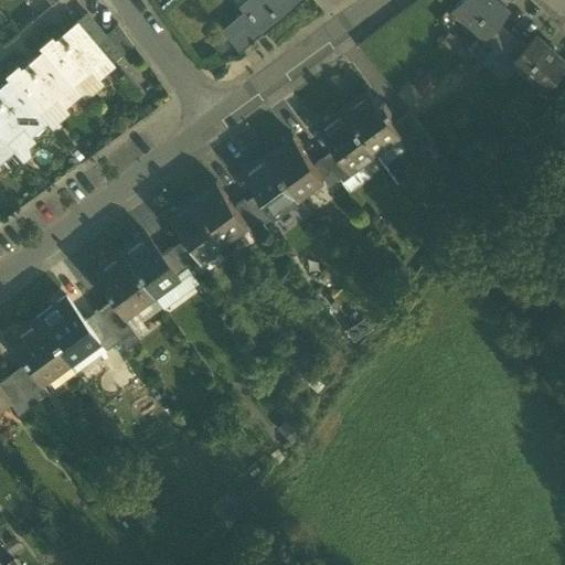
[(300,0),(257,0),(245,11),(264,32),(300,0)]
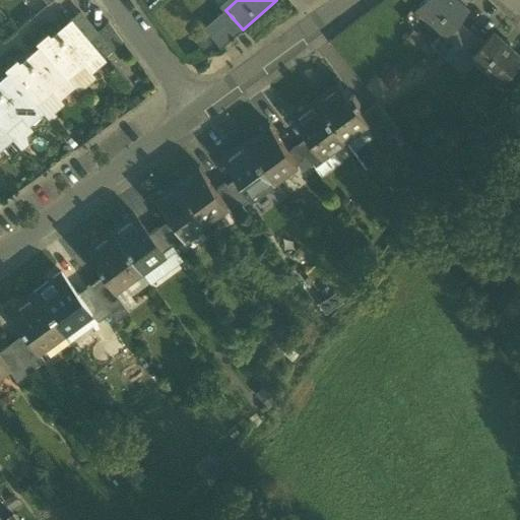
[(469,11),(456,0),(425,0),(417,8),(446,35),(447,36),(460,21),(469,11)]
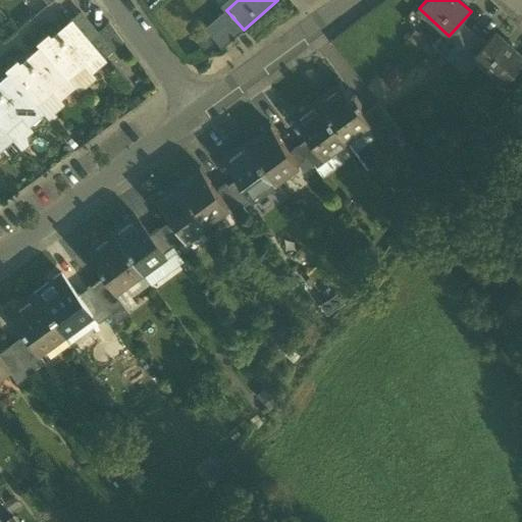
[(226,10),(205,29),(222,48),(244,30),(226,10)]
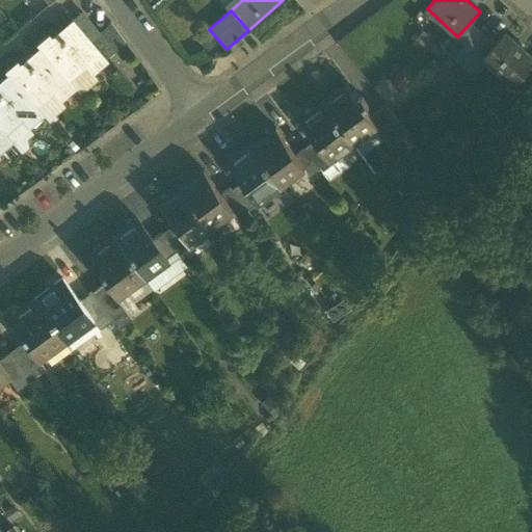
[(99,32),(82,12),(73,20),(105,58),(115,51),(99,32)]
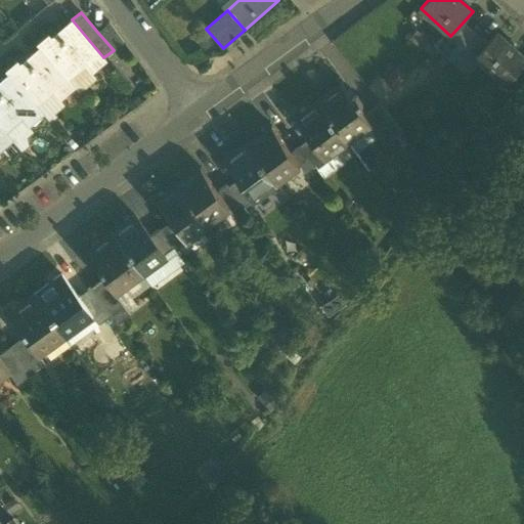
[(103,57),(72,19),(50,37),(48,34),(37,43),(39,46),(67,78),(84,64),(90,72),(105,59),(103,57)]
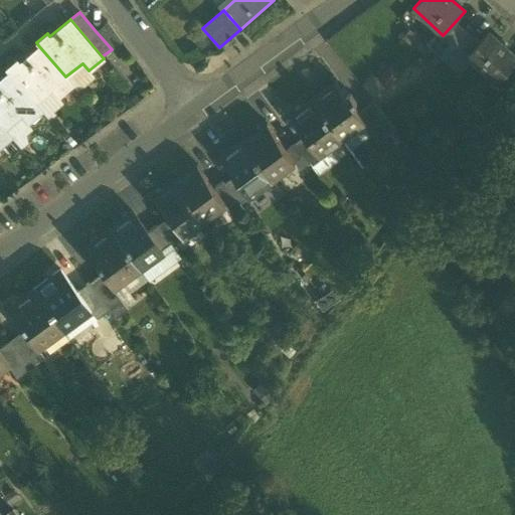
[(468,32),(456,21),(443,35),(442,34),(439,38),(452,50),(468,32)]
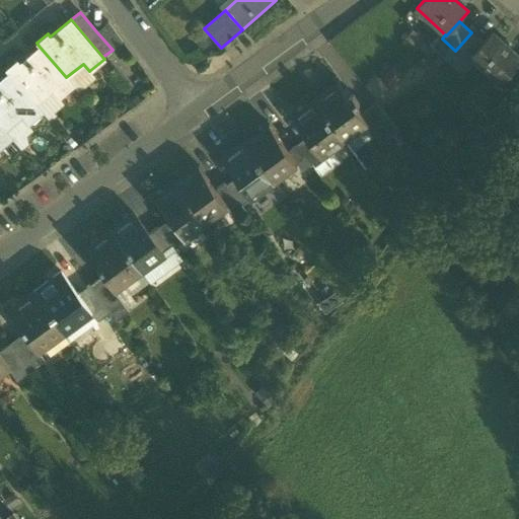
[(108,22),(96,31),(113,50),(122,42),(108,22)]
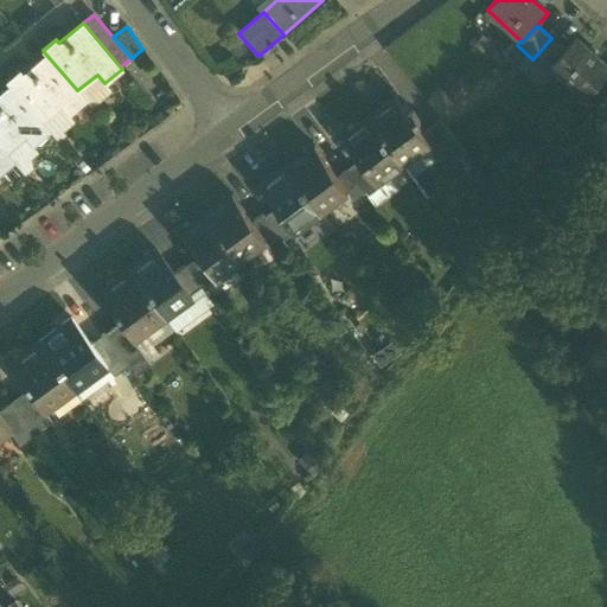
[(551,38),(532,59),(547,72),(551,68),(566,51),(551,38)]
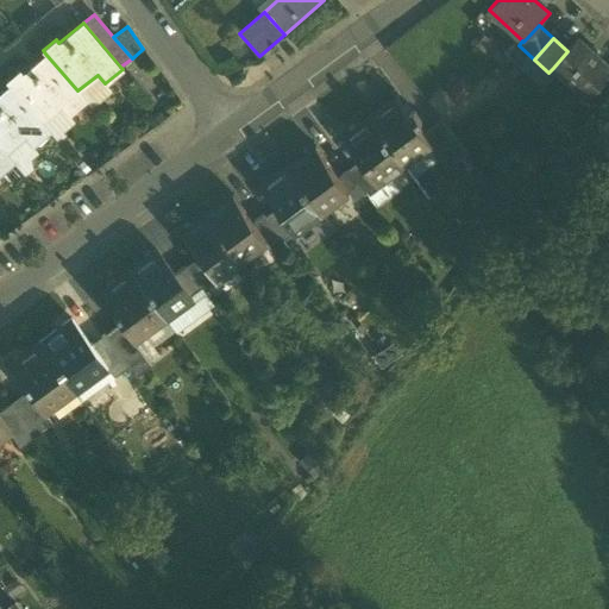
[(608,75),(608,67),(578,39),(567,51),(553,68),(588,99),(608,75)]
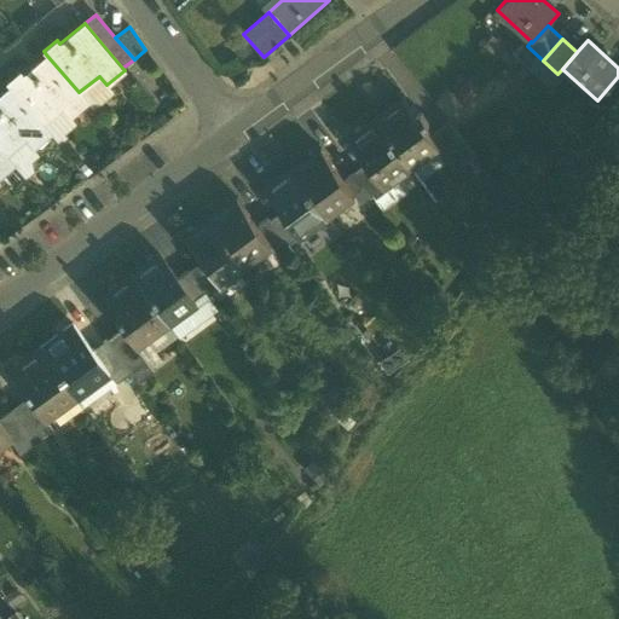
[(527,46),(522,42),(513,53),(533,73),(543,61),(527,46)]
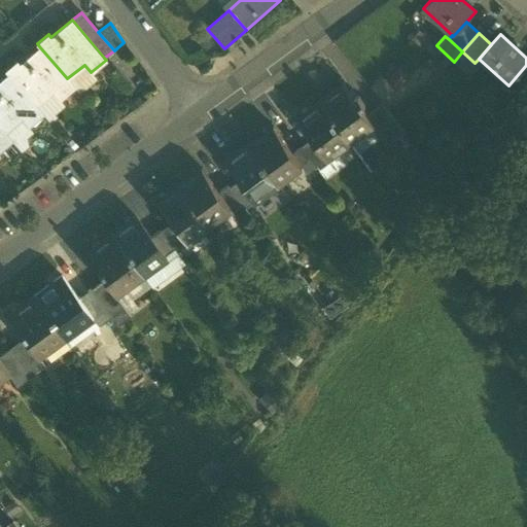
[(39,46),(19,64),(16,61),(5,70),(8,73),(36,107),(54,93),(60,100),(74,88),(67,78),(39,46)]
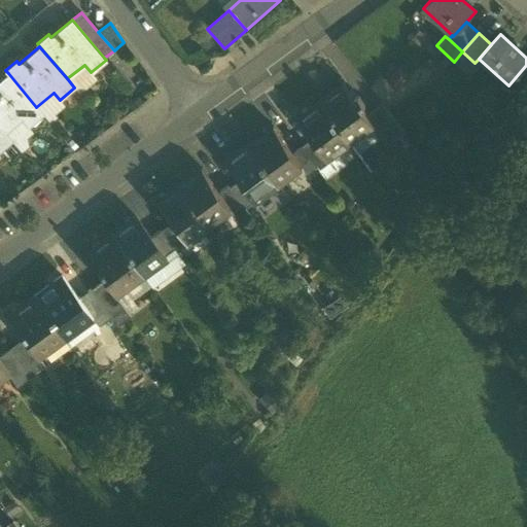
[(475,63),(462,51),(454,62),(469,76),(479,66),(475,63)]
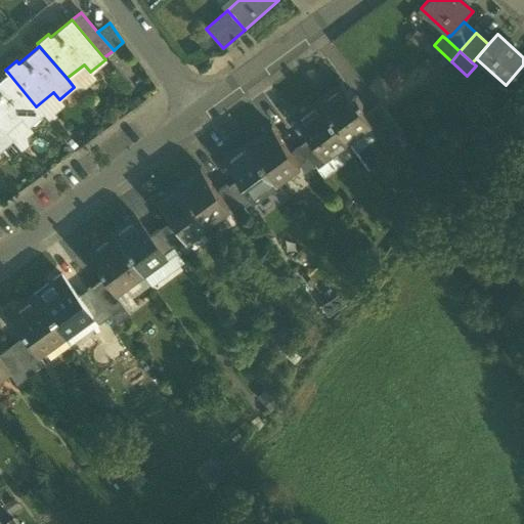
[(8,73),(0,79),(0,126),(5,132),(22,118),(29,126),(43,114),(36,106),(8,73)]
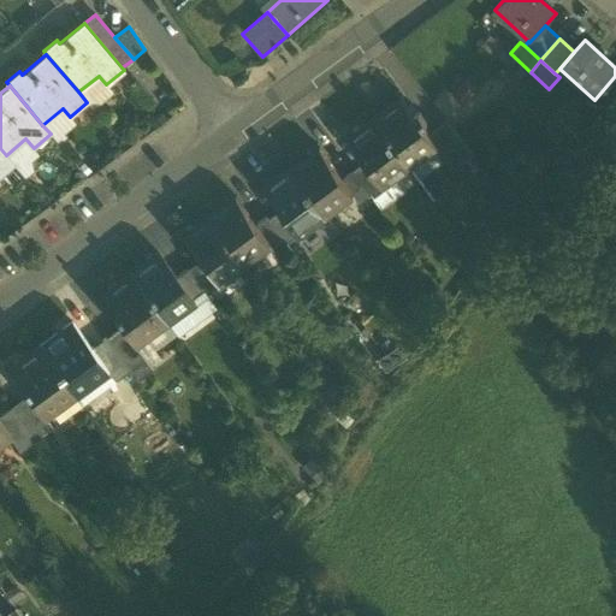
[(415,116),(403,99),(375,119),(409,166),(436,147),(437,146),(430,135),(424,126),(427,123),(420,112),(415,116)]
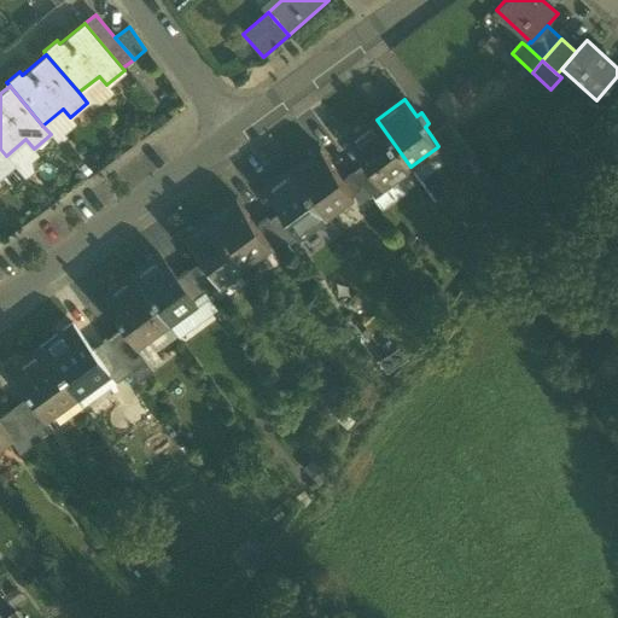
[(410,167),(377,120),(349,140),(366,163),(379,181),(391,173),(395,178),(410,167)]
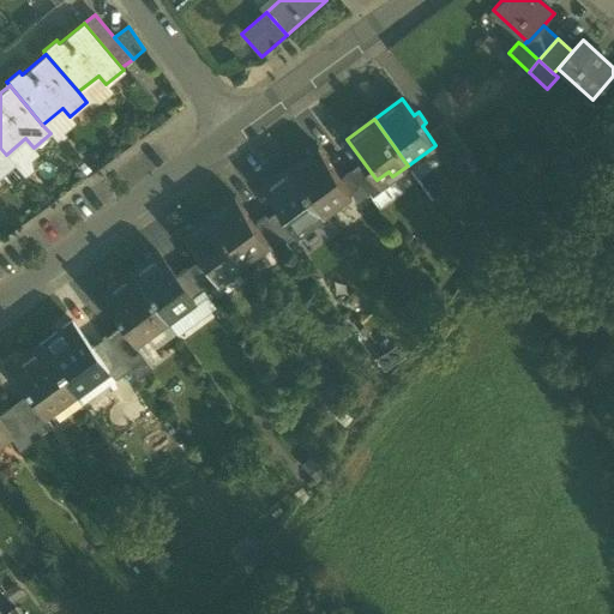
[(445,121),(428,134),(435,145),(434,146),(441,156),(446,152),(456,166),(471,155),(445,121)]
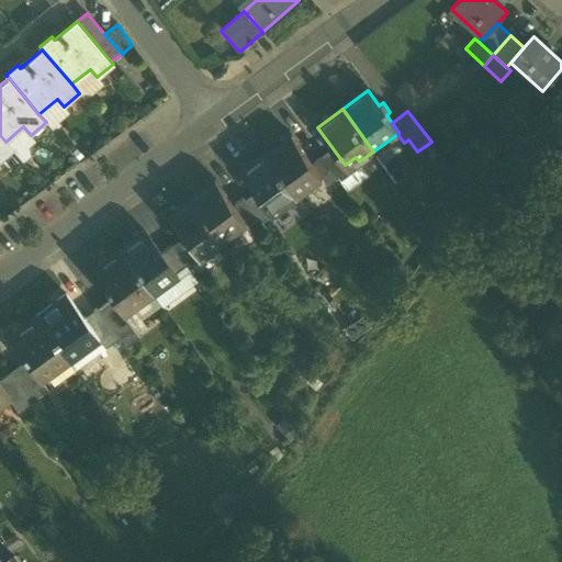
[(0,135),(0,160),(12,150),(6,142),(0,135)]
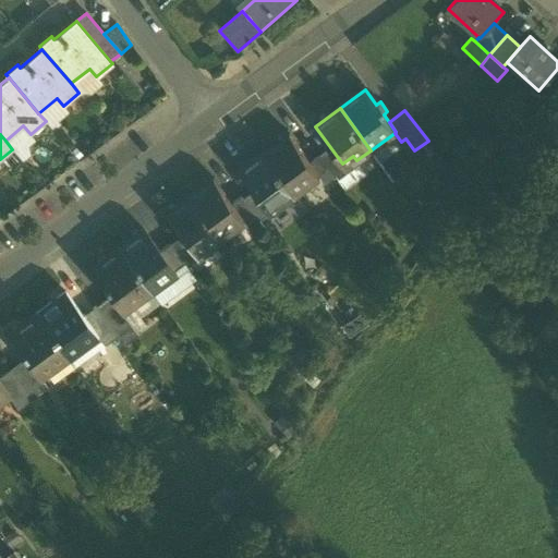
[(310,162),(289,134),(265,152),(295,194),(307,184),(304,180),(314,173),(316,171),(310,162)]
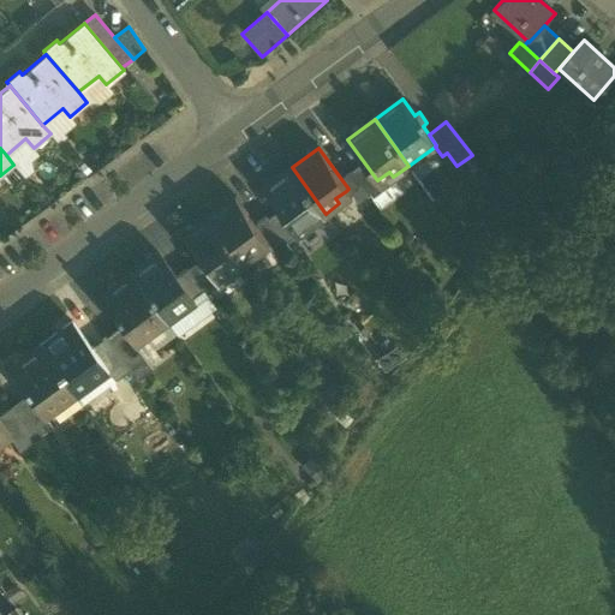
[(377,180),(364,162),(353,171),(370,193),(381,185),(377,180)]
